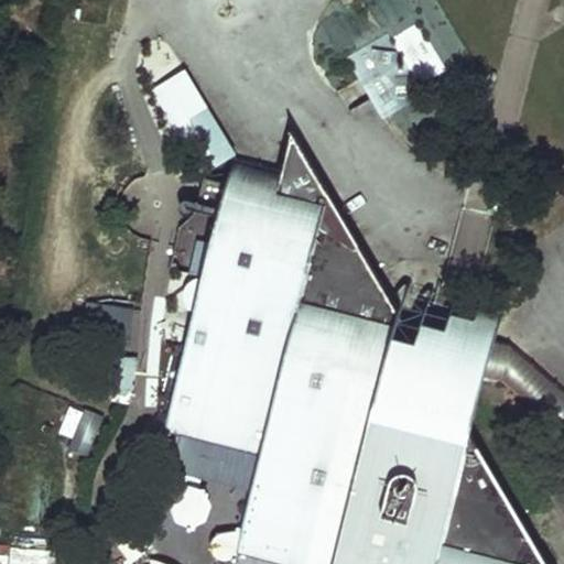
[(421,94),(387,35),(347,58),(381,117),(421,94)]
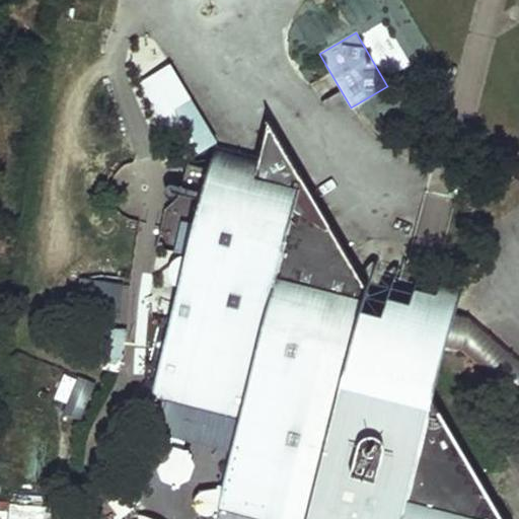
[(212,142),(168,68),(139,85),(183,158),(212,142)]
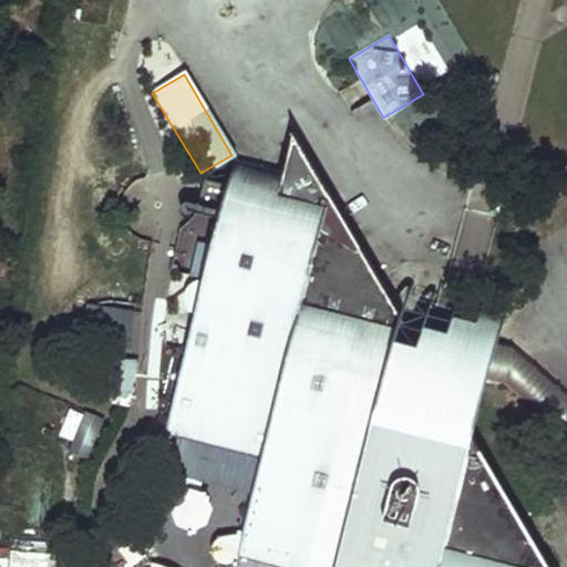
[(237,558),(274,566),(550,566),(470,432),(426,359),(406,353),(412,332),(292,132),(281,176),(235,163),(203,279),(197,280),(192,282),(187,287),(184,292),(184,299),(186,305),(191,309),(196,311),(164,434),(260,460),(237,558)]
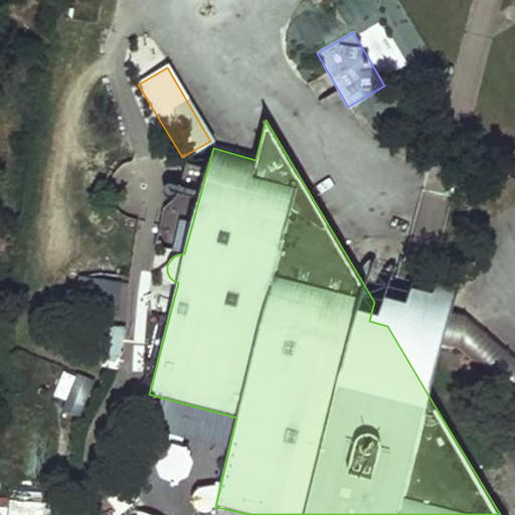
[(392,306),(387,326),(426,392),(446,325),(458,286),(439,280),(434,299),(415,294),(410,311),(403,309),(392,306)]
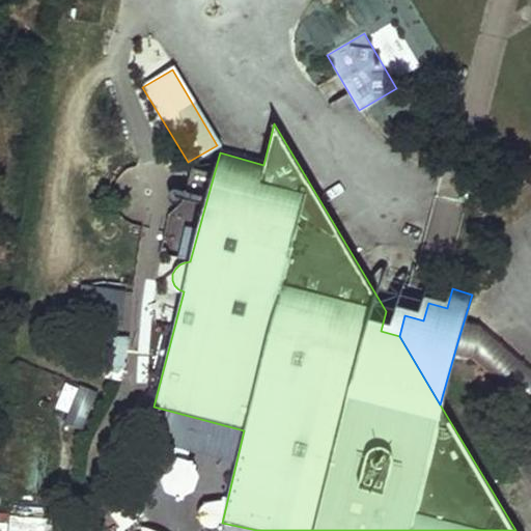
[(76,383),(64,421),(85,427),(95,389),(76,383)]
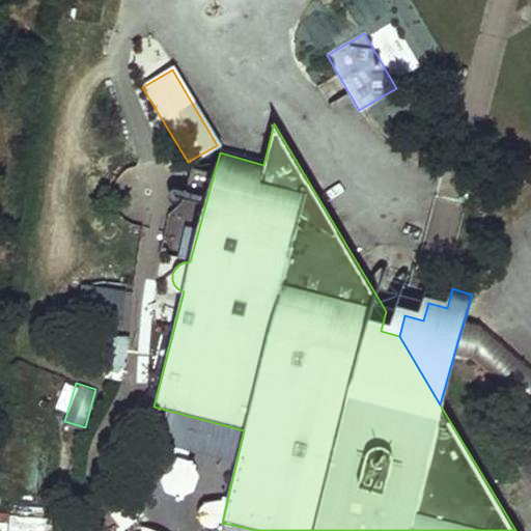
[(170,496),(199,484),(189,458),(160,470),(170,496)]
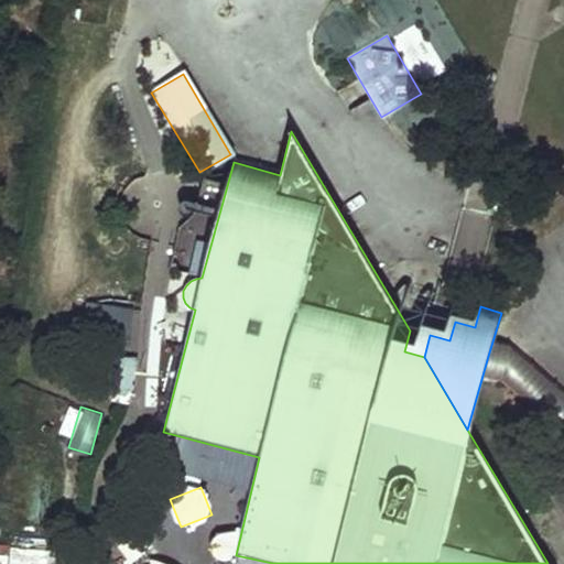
[(8,545),(7,563),(53,563),(54,548),(8,545)]
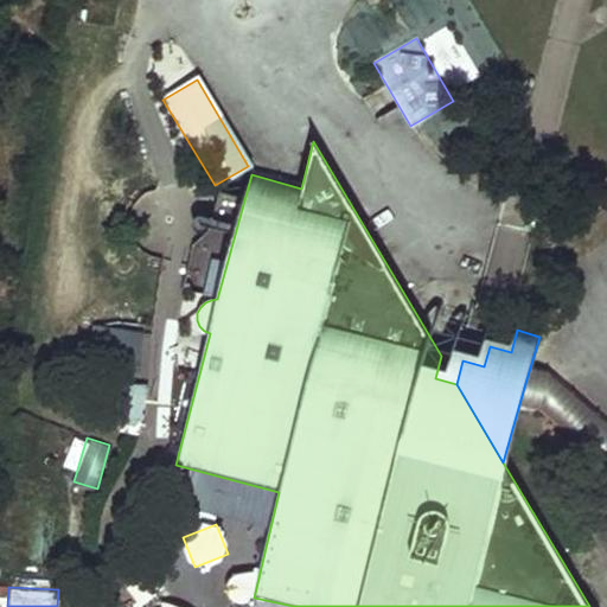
[(160,606),(186,606),(177,594),(160,606)]
